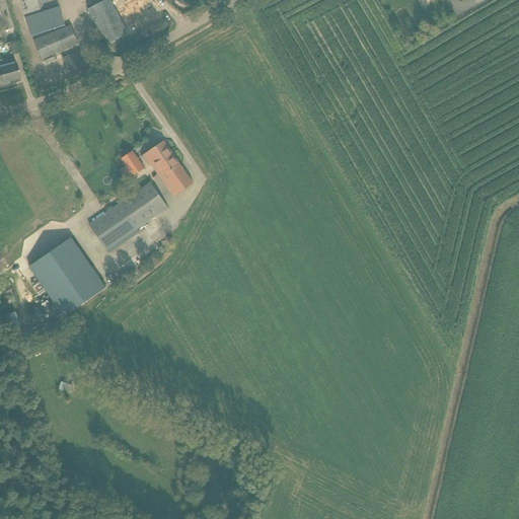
[(18,0),(24,17),(30,35),(65,25),(60,7),(57,0),(18,0)]
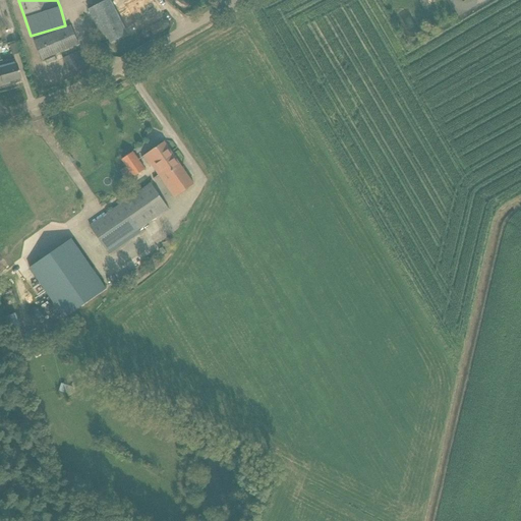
[(117,14),(110,0),(89,0),(93,7),(89,9),(99,30),(101,27),(105,37),(107,36),(111,43),(127,35),(124,29),(122,22),(117,14)]
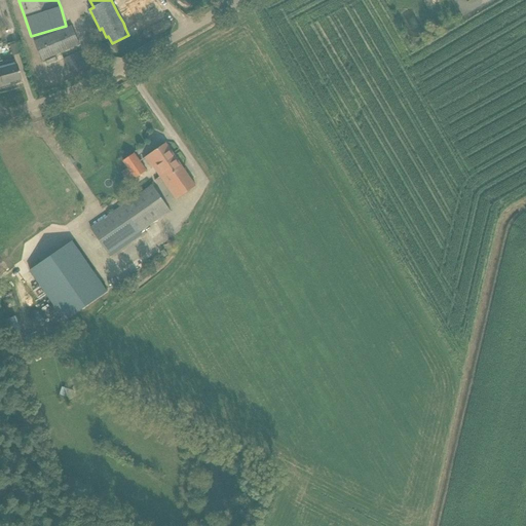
[(147,0),(146,0),(118,14),(123,23),(125,29),(135,24),(138,30),(148,25),(161,19),(159,16),(173,9),(166,0),(157,0),(156,0),(152,0),(148,2),(147,0)]
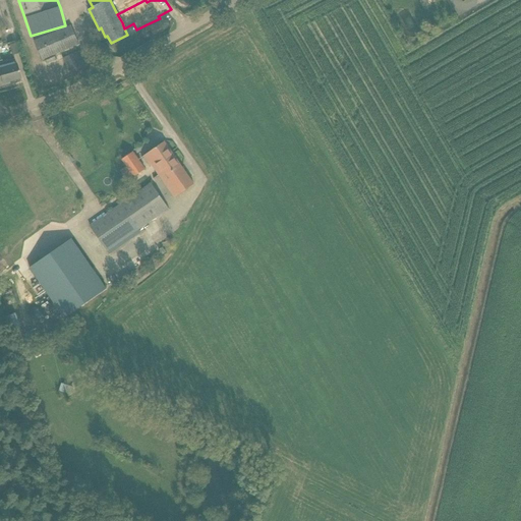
[(34,42),(42,60),(79,44),(71,25),(34,42)]
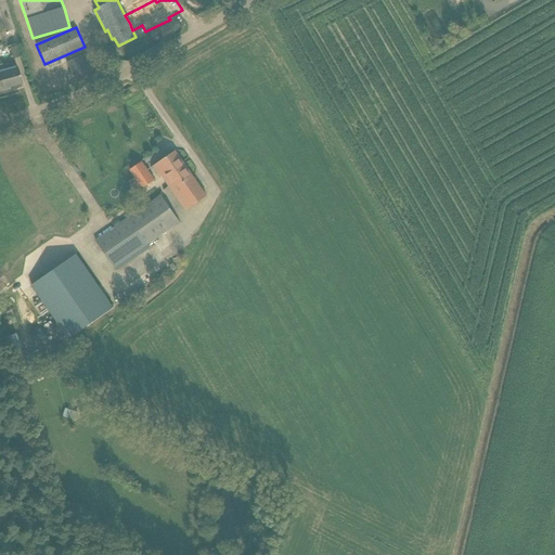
[(67,63),(75,82),(95,74),(87,54),(67,63)]
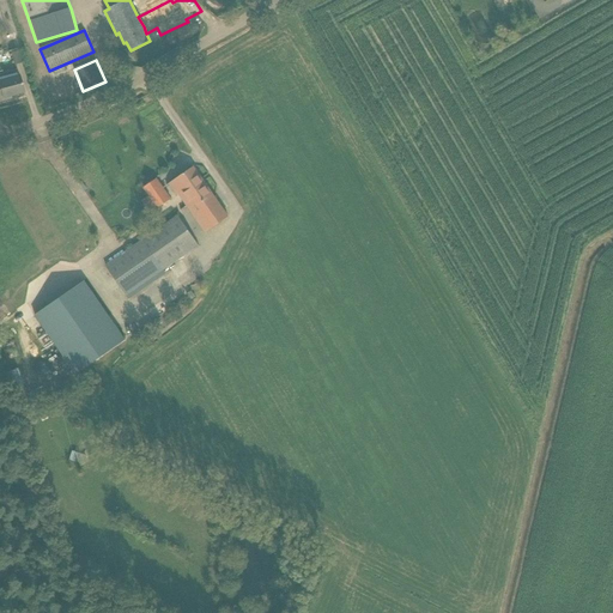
[(5,80),(4,77),(0,78),(0,102),(11,99),(11,96),(23,92),(18,77),(5,80)]
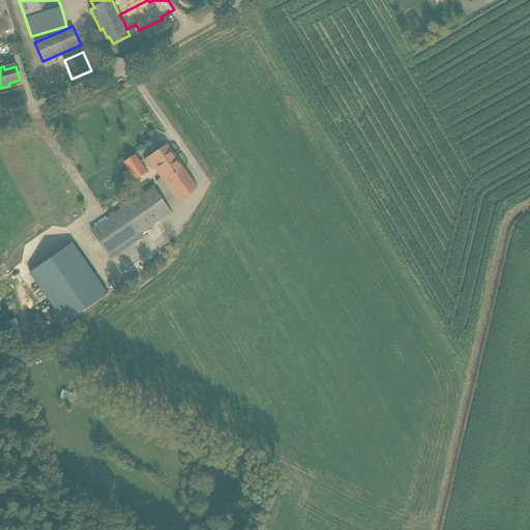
[(170,189),(178,201),(197,187),(167,144),(146,158),(152,169),(157,165),(173,187),(170,189)]
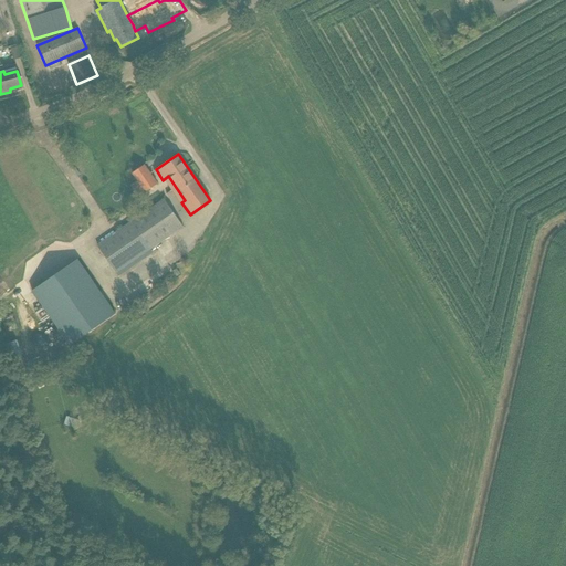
[(133,174),(145,192),(157,184),(144,165),(133,174)]
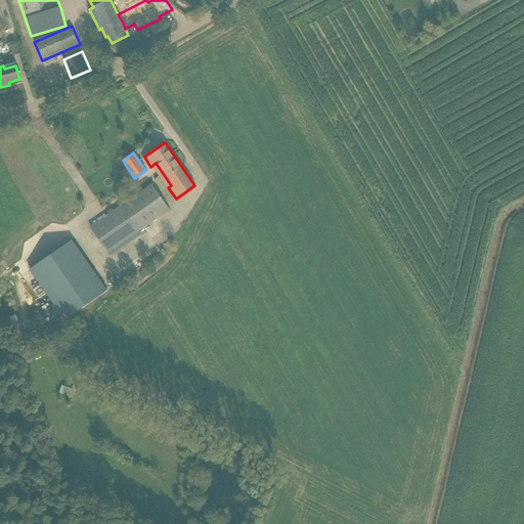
[(108,216),(91,228),(108,253),(144,227),(169,210),(158,192),(153,185),(136,197),(108,216)]
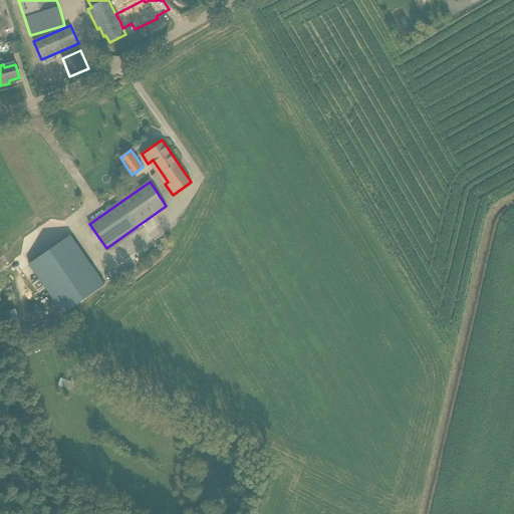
[(70,235),(29,264),(63,313),(104,285),(70,235)]
